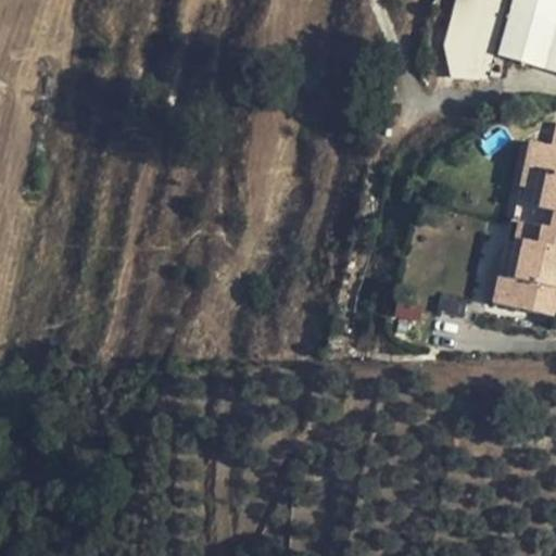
[(459,0),(442,71),(490,83),(509,0),(459,0)]
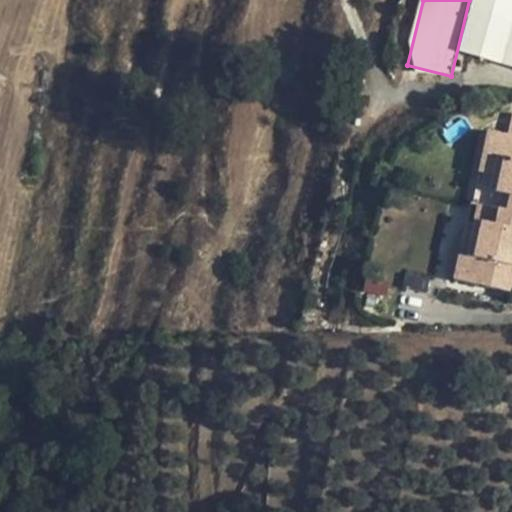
[(511,19),(511,0),(472,0),(470,8),(511,19)]
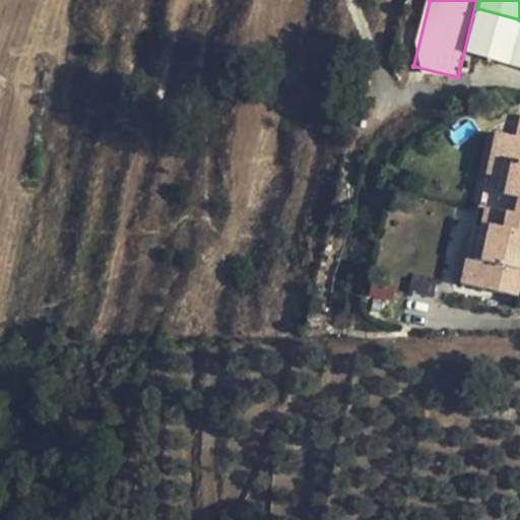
[(519,19),(477,8),(464,53),(519,68),(519,19)]
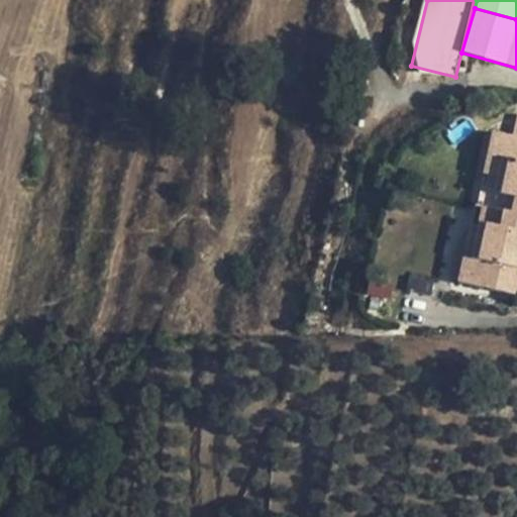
[(492,133),(477,206),(516,214),(516,138),(513,137),(492,133)]
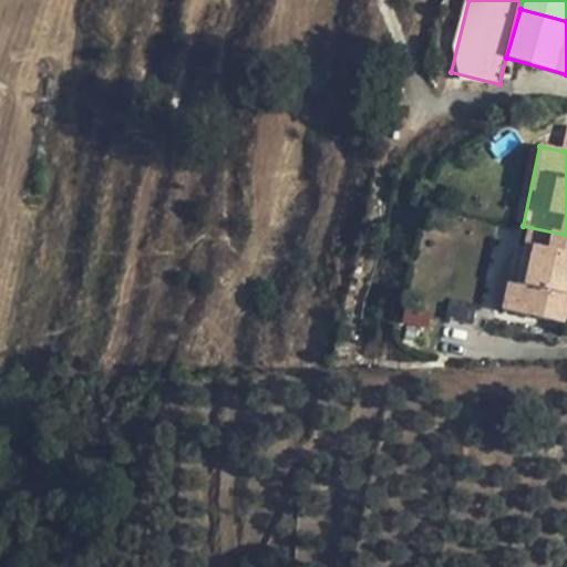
[(566,302),(566,235),(523,226),(519,225),(502,310),(563,323),(566,302)]
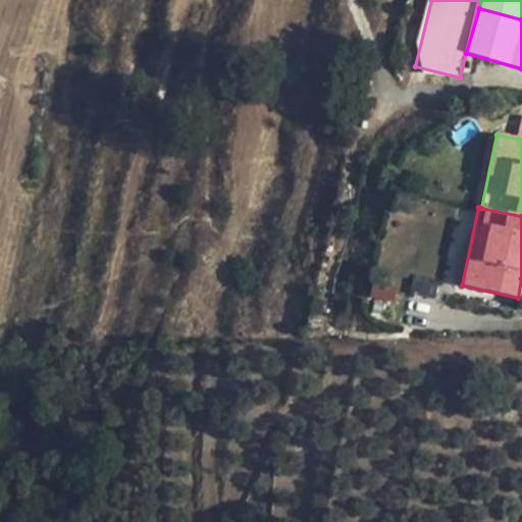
All buildings are outlined.
